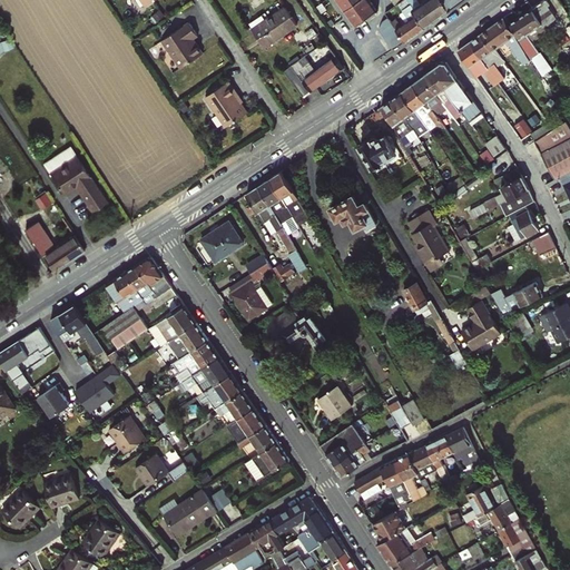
[(334,6),(330,0),(327,0),(323,3),(327,10),(334,6)]
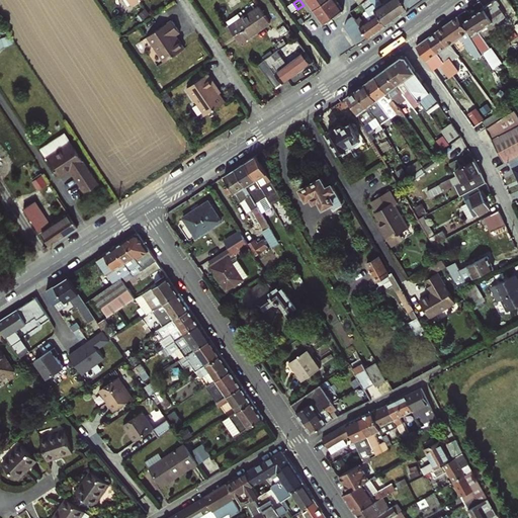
[(321,0),(307,0),(314,9),(323,2),(321,0)]
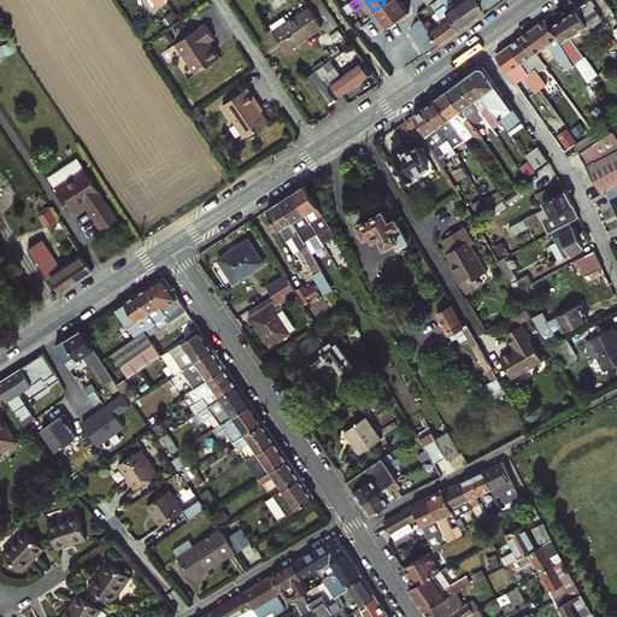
[(388,0),(385,3),(374,11),(386,29),(410,12),(400,0),(388,0)]
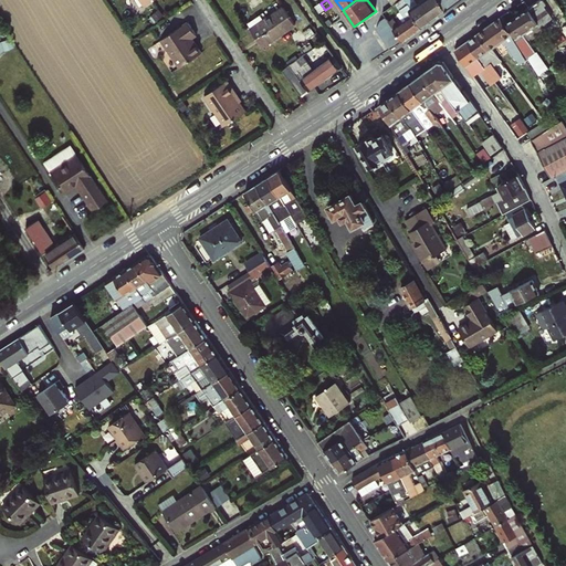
[(400,0),(397,3),(408,20),(395,30),(399,35),(404,42),(426,25),(405,0),(400,0)]
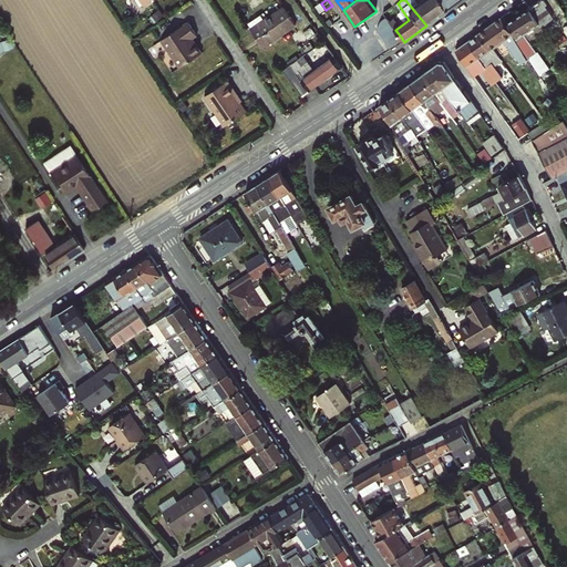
[(405,0),(426,26),(437,18),(431,8),(432,7),(426,0),(405,0)]
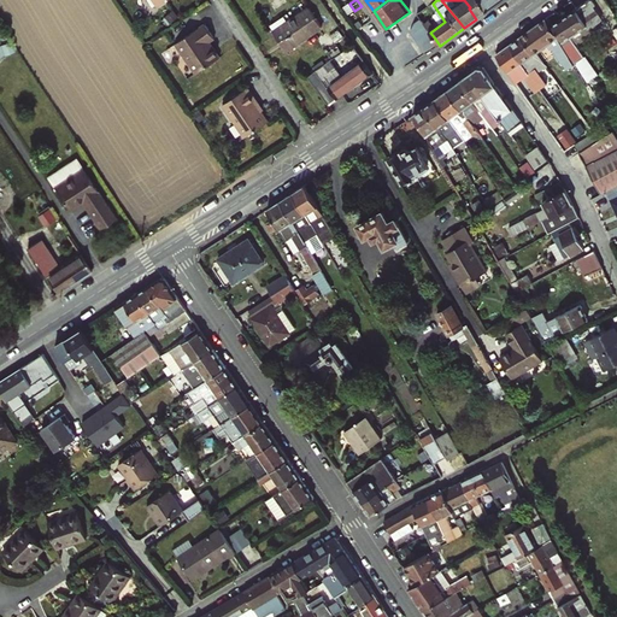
[(464,0),(470,7),(469,9),(476,19),(489,10),(482,0),(464,0)]
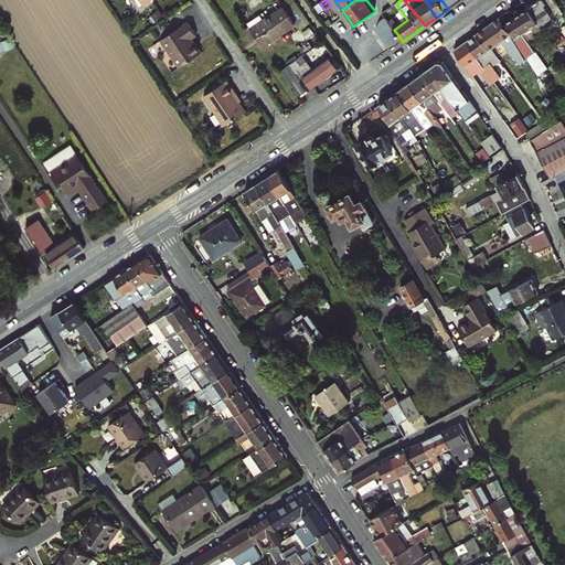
[(551,17),(540,0),(534,4),(544,21),(551,17)]
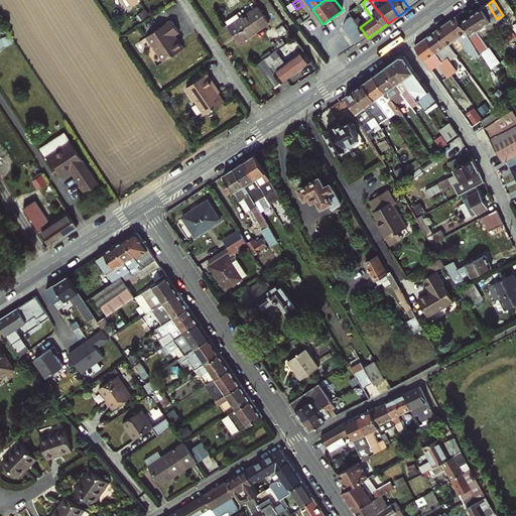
[(286,7),(290,13),(296,9),(292,3),(286,7)]
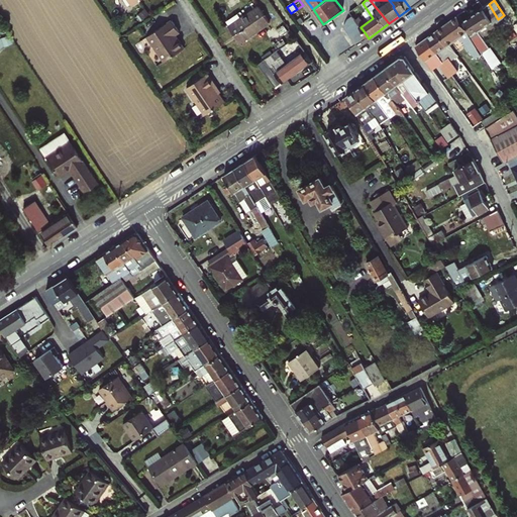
[(473,33),(472,34),(494,69),(516,54),(504,35),(489,45),(480,31),(494,22),(498,19),(489,4),(485,7),(464,20),(473,33)]
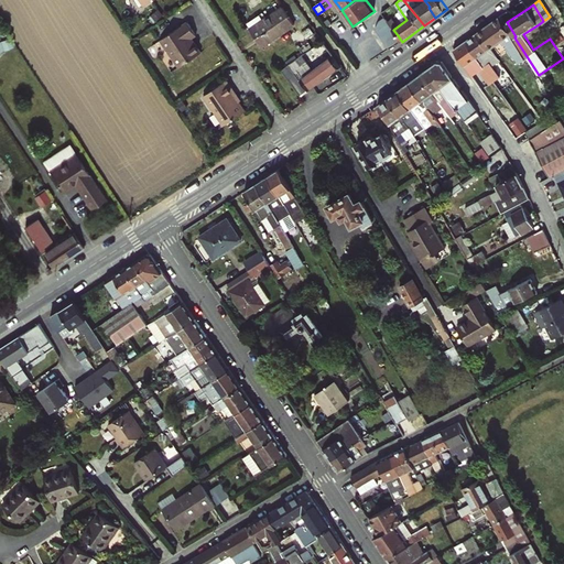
[(262,11),(248,21),(252,28),(251,29),(262,45),(294,24),(283,8),(267,18),(262,11)]
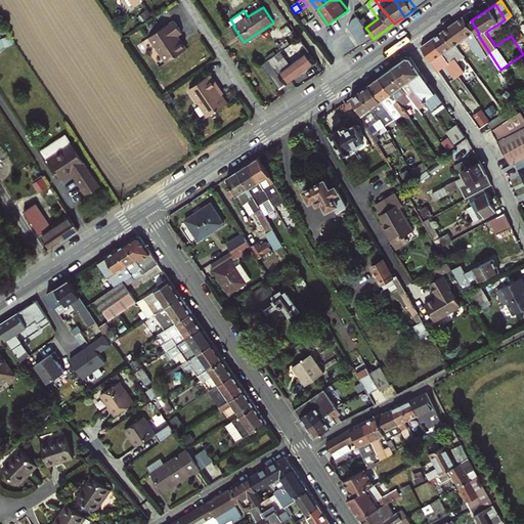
[(312,14),(306,18),(314,29),(319,25),(312,14)]
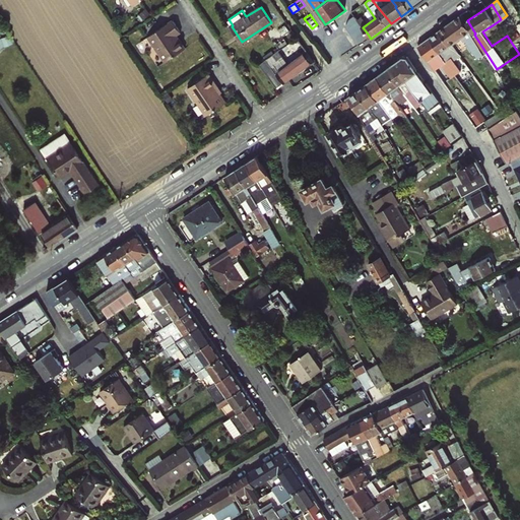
[(478,55),(483,53),(461,15),(440,30),(450,46),(453,44),(465,35),(474,51),(475,50),(478,55)]
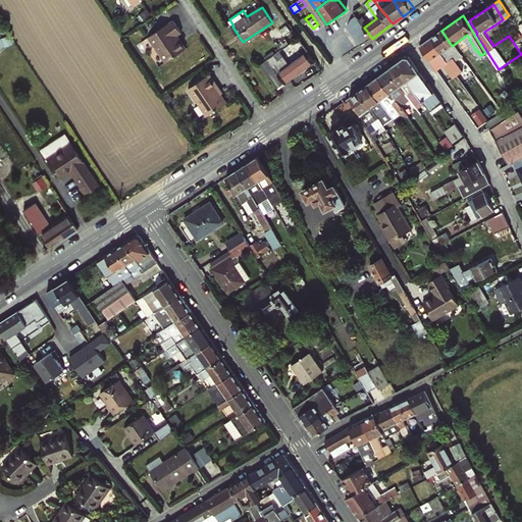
[(356,16),(345,23),(349,30),(360,21),(356,16)]
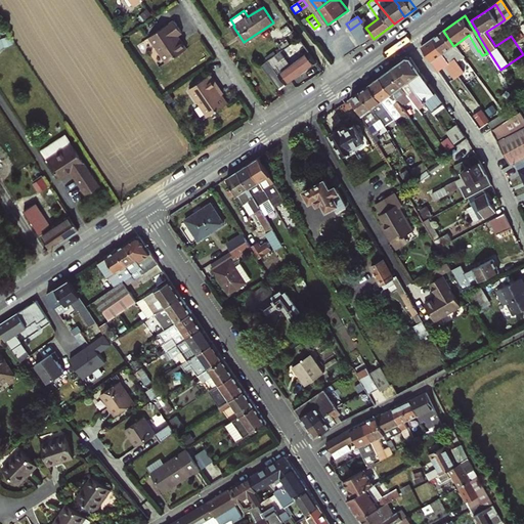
[(306,18),(301,23),(308,33),(314,29),(306,18)]
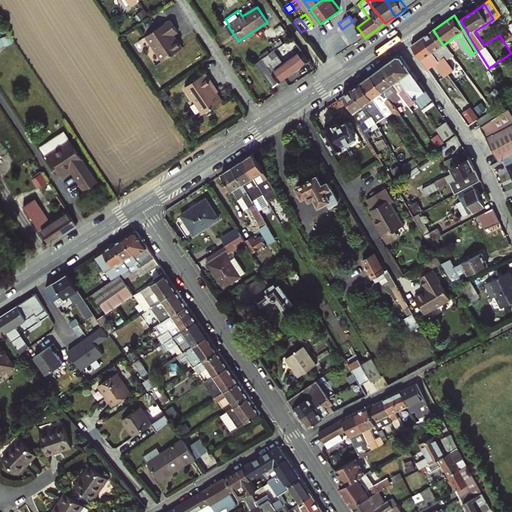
[(169,19),(145,36),(162,60),(181,46),(172,34),(177,30),(169,19)]
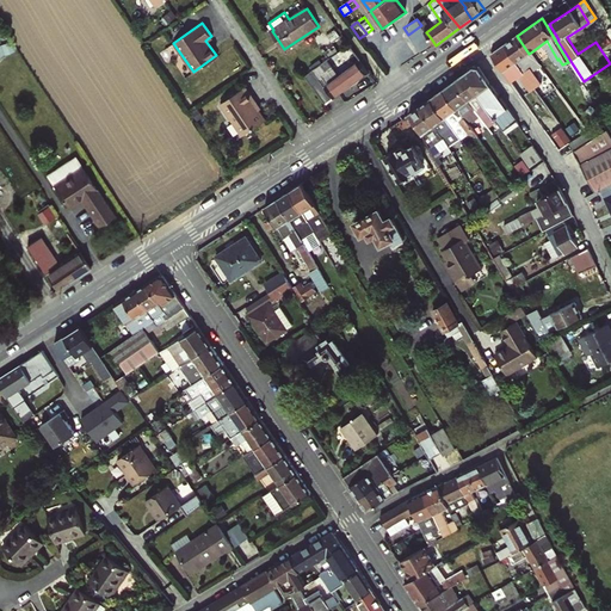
[(421,25),(408,35),(413,41),(426,32),(421,25)]
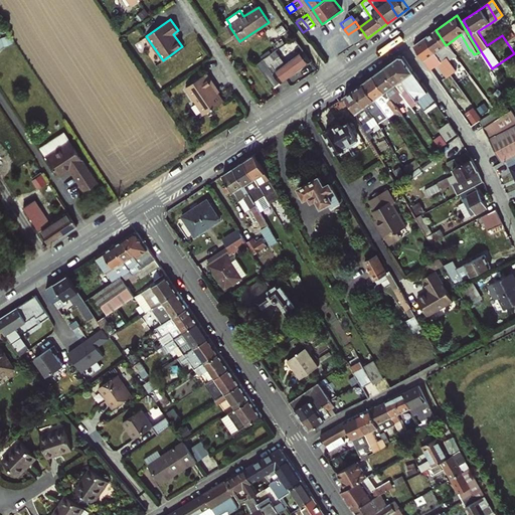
[(359,27),(348,34),(352,40),(363,32),(359,27)]
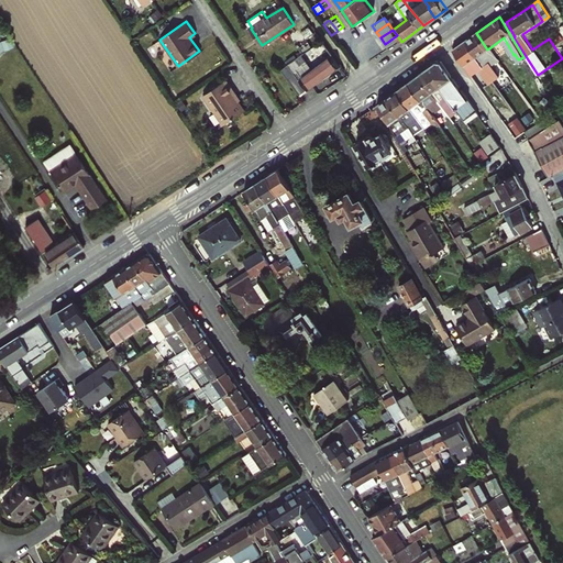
[(484,66),(489,62),(494,58),(497,57),(490,47),(487,50),(476,33),(466,41),(484,66)]
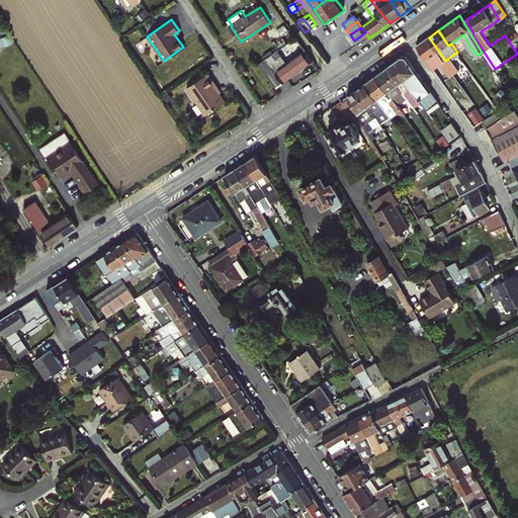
[(365,32),(354,40),(358,46),(369,38),(365,32)]
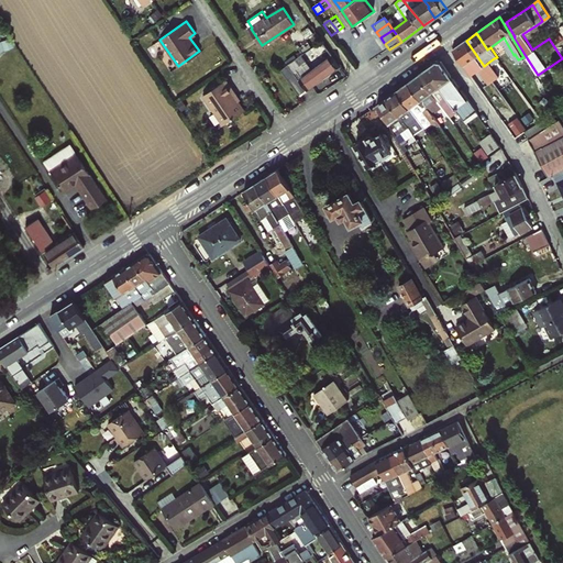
[(500,76),(489,62),(484,66),(466,41),(453,50),(482,89),(486,87),(475,72),(479,69),(489,84),(494,80),(500,76)]
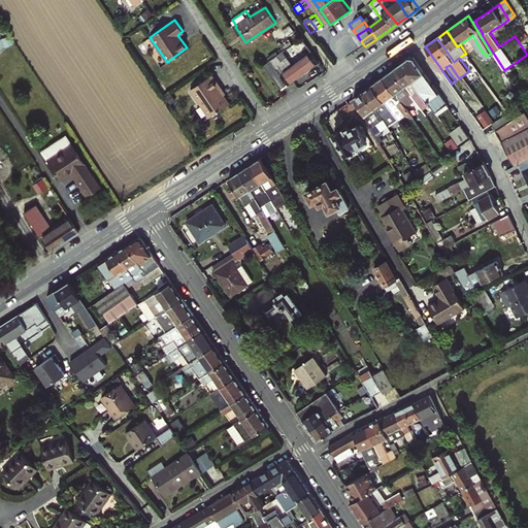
[(265,64),(283,90),(321,63),(312,51),(282,72),(272,59),(265,64)]
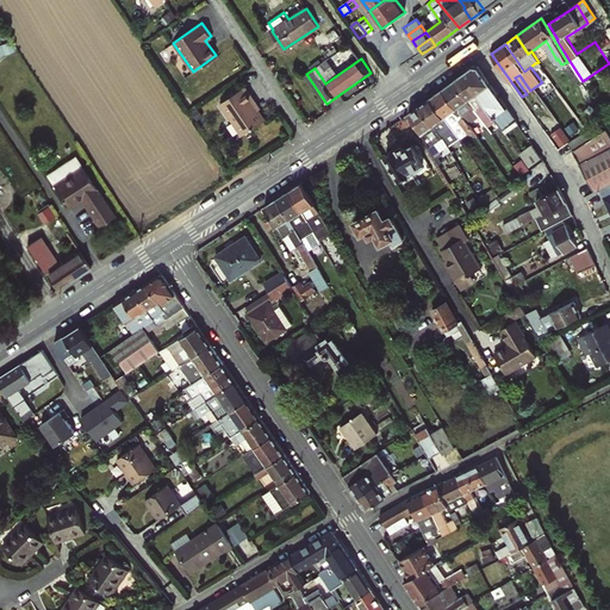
[(480,68),(474,67),(464,74),(499,124),(504,130),(517,120),(480,68)]
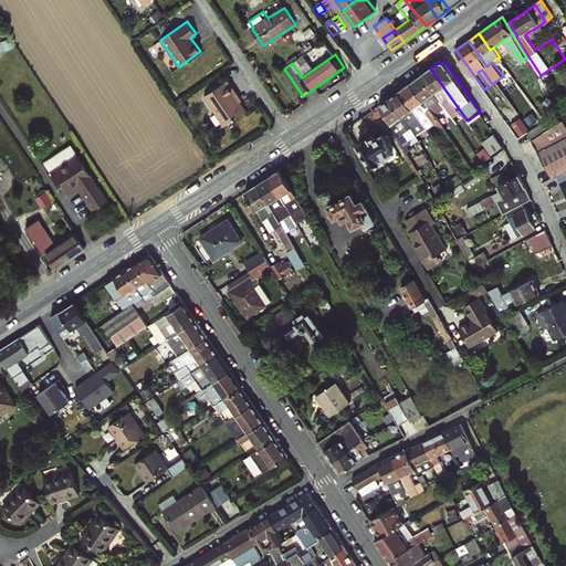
[(456,122),(463,115),(430,69),(425,72),(421,74),(447,109),(456,122)]
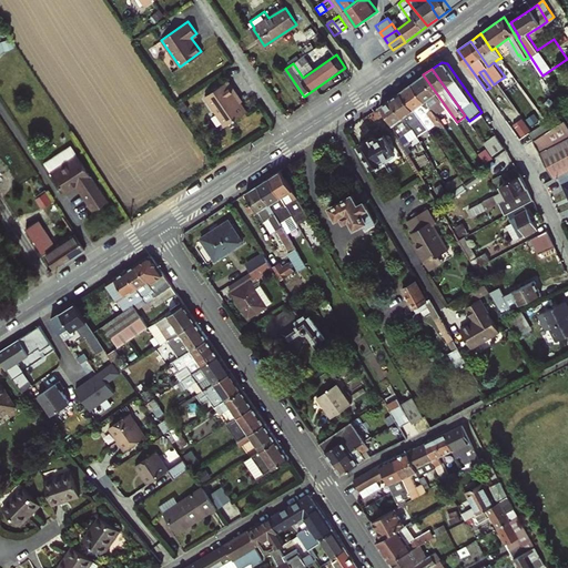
[(443,113),(448,110),(423,74),(413,82),(423,95),(427,92),(443,113)]
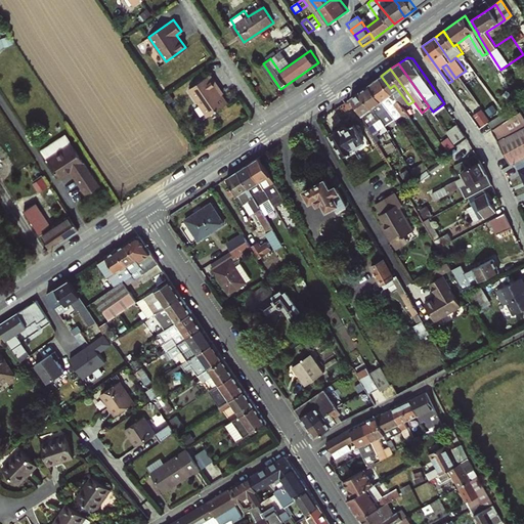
[(460,75),(465,82),(470,79),(468,76),(469,76),(466,71),(460,75)]
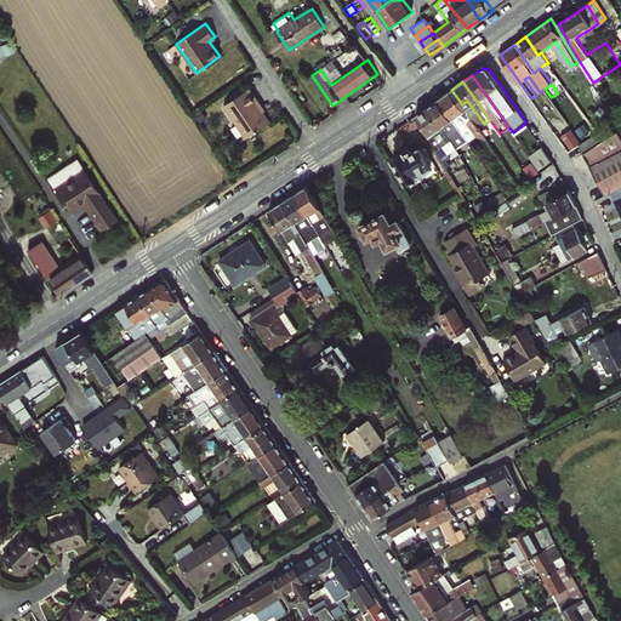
[(261,104),(249,87),(222,106),(245,138),(269,123),(257,106),(261,104)]
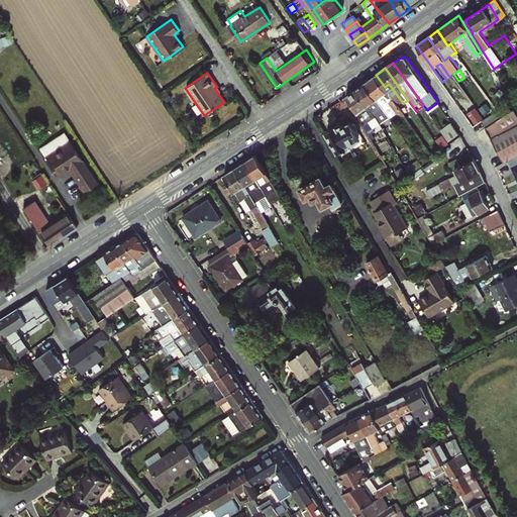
[(397,114),(402,110),(385,87),(376,75),(366,82),(380,102),(386,111),(392,107),(397,114)]
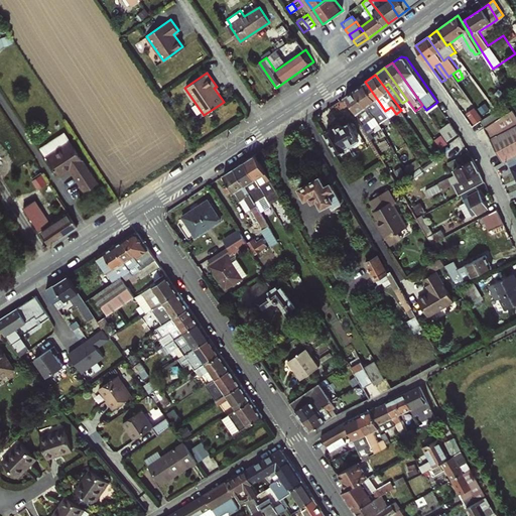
[(373,106),(379,102),(365,82),(356,89),(369,109),(377,122),(382,119),(373,106)]
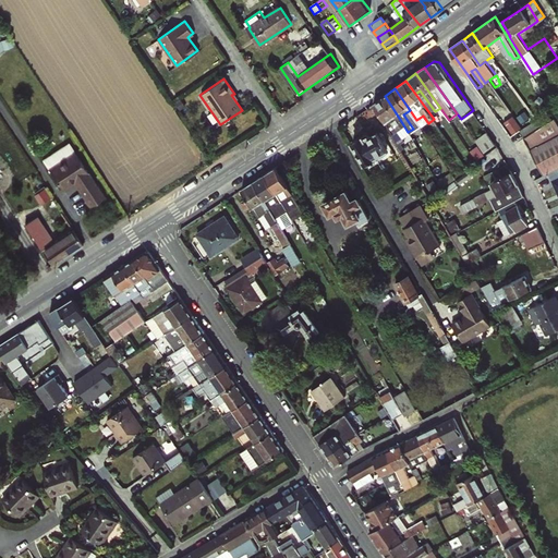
[(487,97),(495,93),(493,88),(485,94),(487,97)]
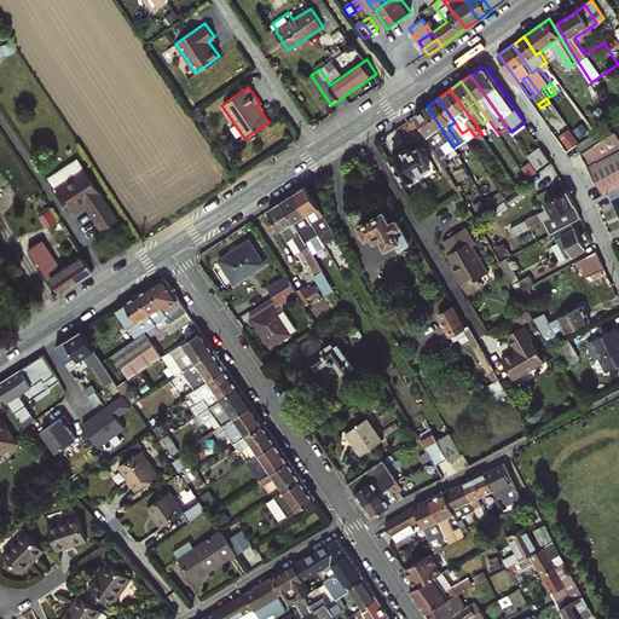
[(551,100),(549,103),(541,108),(538,110),(544,119),(557,109),(551,100)]
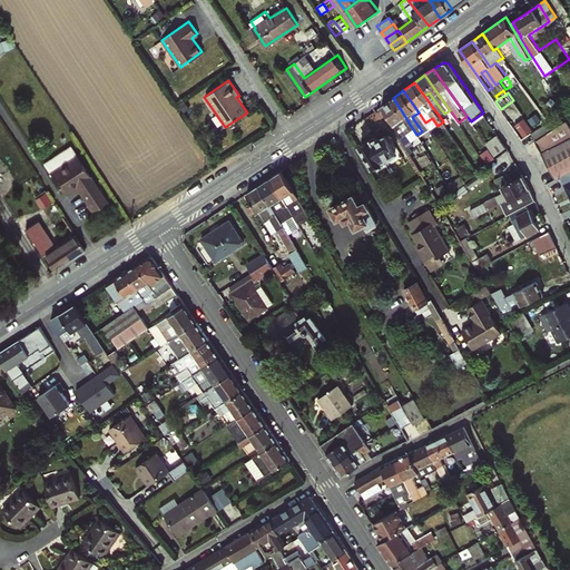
[(383,106),(397,128),(408,120),(393,98),(383,106)]
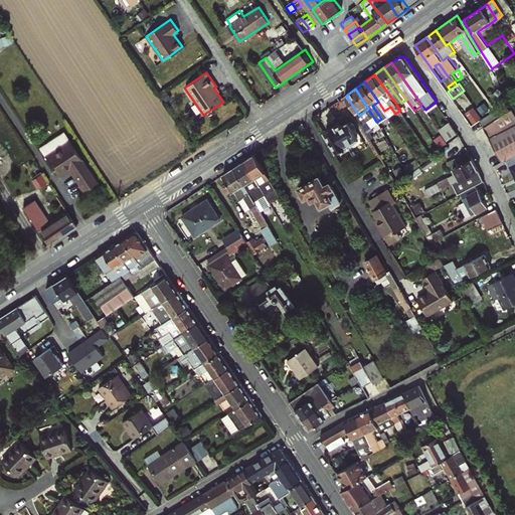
[(425,110),(427,113),(439,105),(437,102),(425,110)]
